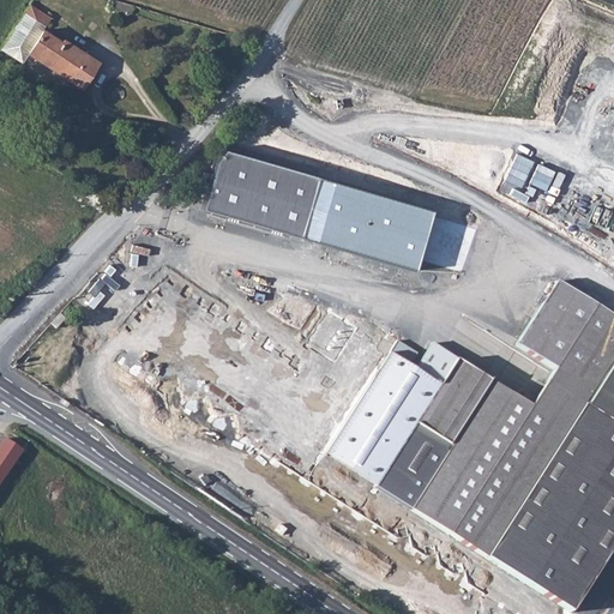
[(28,0),(22,0),(18,6),(44,23),(50,14),(28,0)]
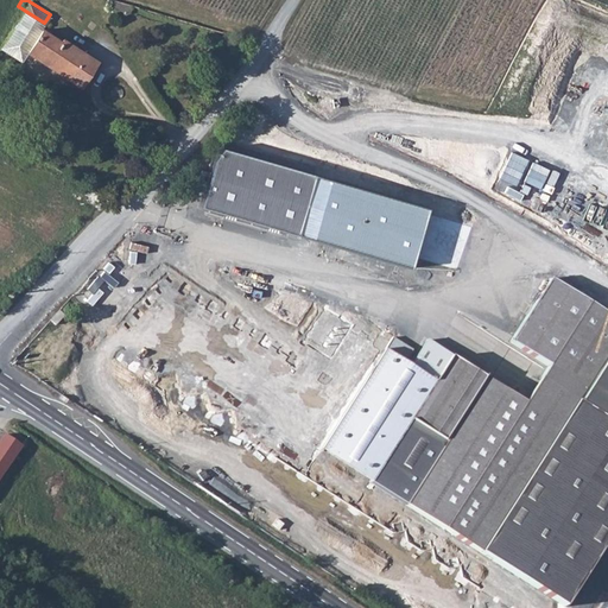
[(0,44),(20,58),(25,51),(42,27),(44,23),(18,6),(0,32),(0,44)]
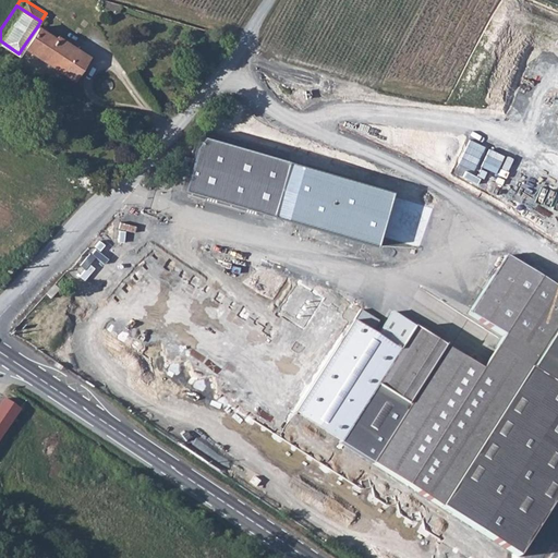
[(38,25),(23,47),(72,77),(88,48),(57,31),(55,34),(38,25)]
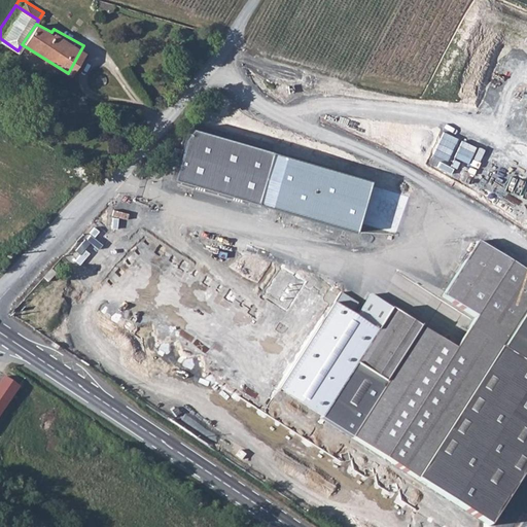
[(172,180),(256,204),(272,152),(191,131),(183,139),(172,180)]
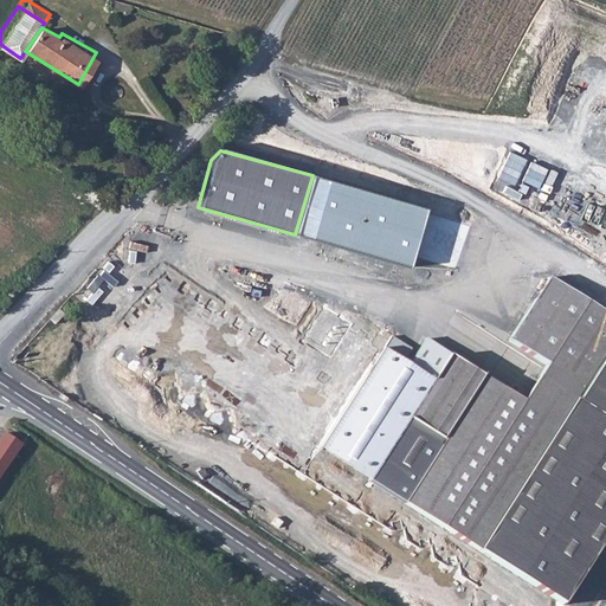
[(427,210),(313,175),(295,234),(410,268),(427,210)]
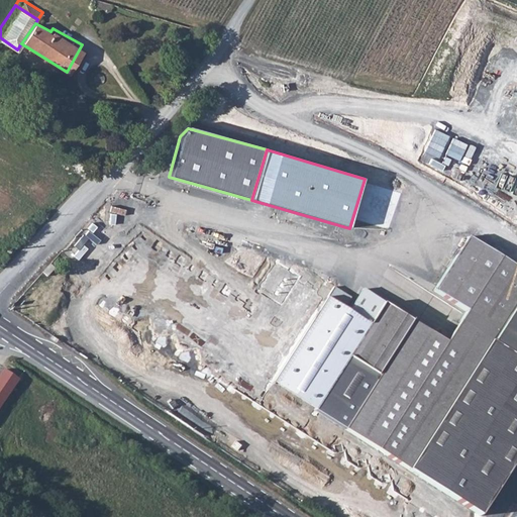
[(131,201),(134,204),(139,199),(119,183),(93,214),(105,224),(120,206),(124,209),(131,201)]
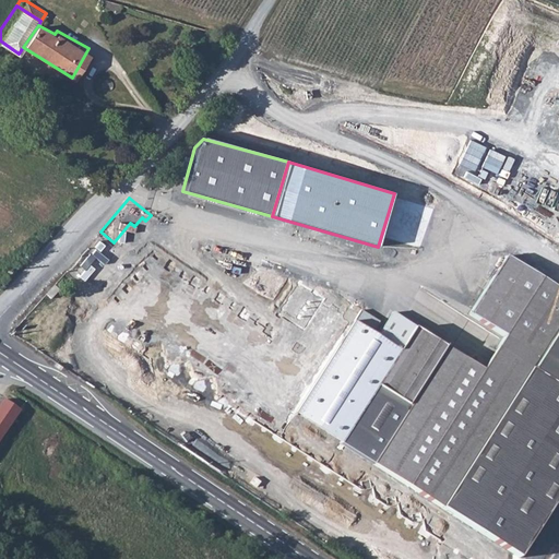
[(295,413),(371,463),(518,558),(519,558),(558,498),(558,290),(507,258),(470,313),(504,339),(482,370),(415,326),(401,347),(355,319),(295,413)]
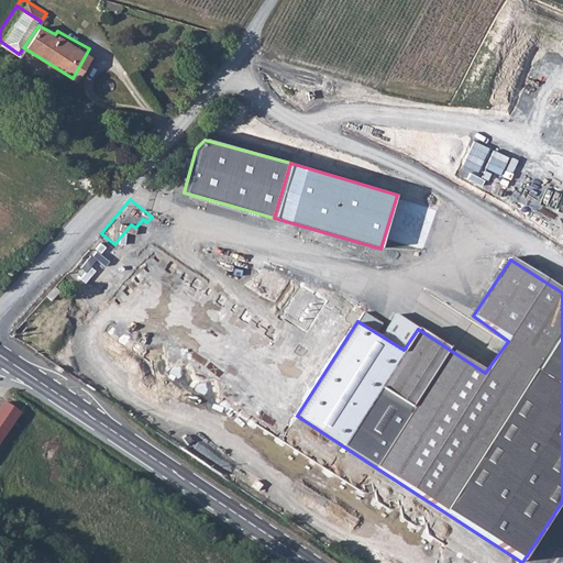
[(218,310),(162,411),(188,426),(213,381),(220,384),(251,329),(218,310)]
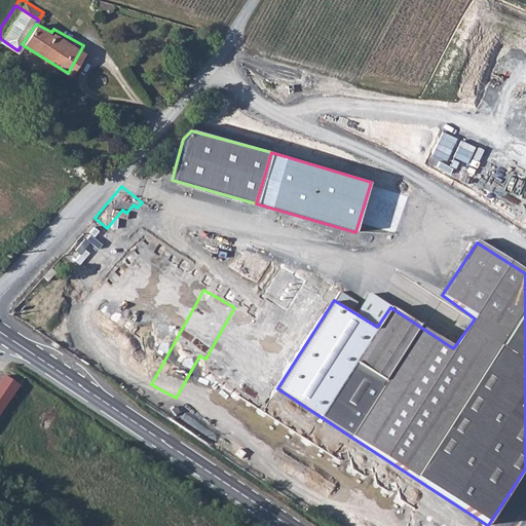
[(0,412),(25,376),(10,367),(0,382),(0,412)]
